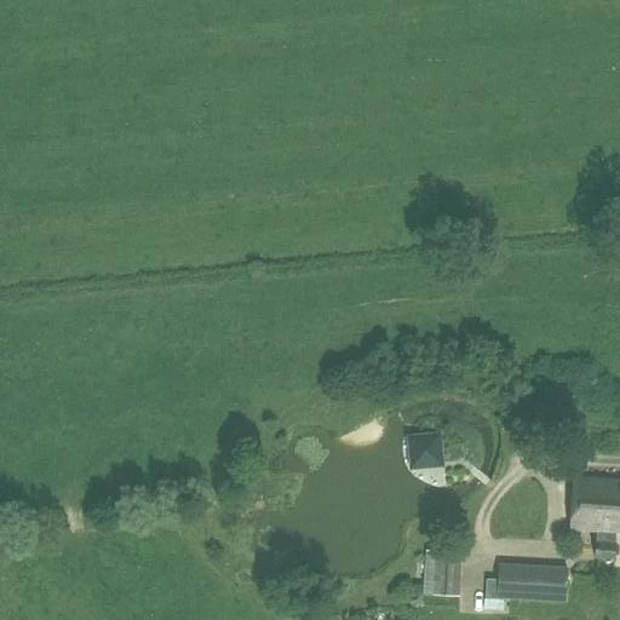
[(619,480),(575,478),(572,528),(596,529),(593,558),(614,561),(615,530),(619,530),(619,480)]
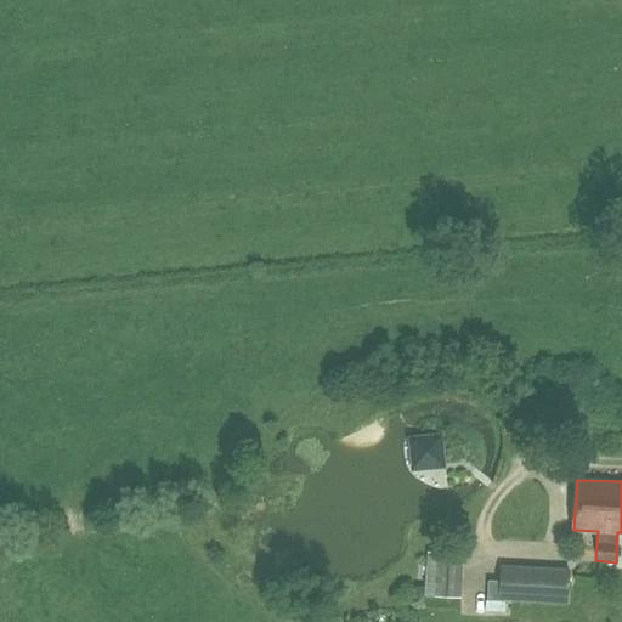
[(498,600),(567,603),(569,567),(499,565),(498,600)]
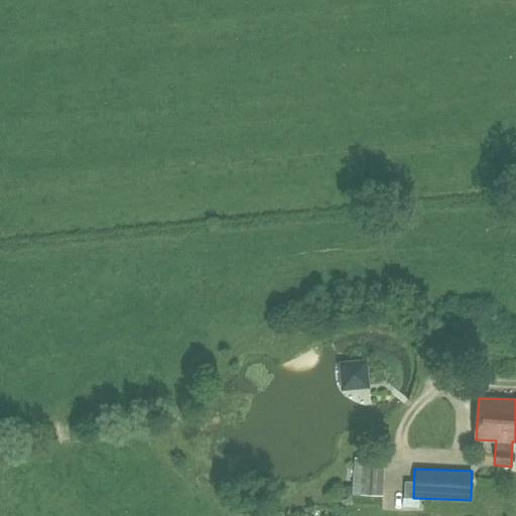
[(382,479),(354,478),(354,496),(382,497),(382,479)]
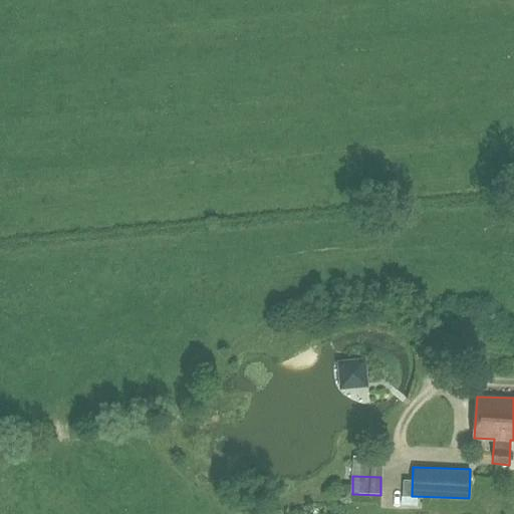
[(417,497),(401,496),(401,504),(417,505),(417,497)]
